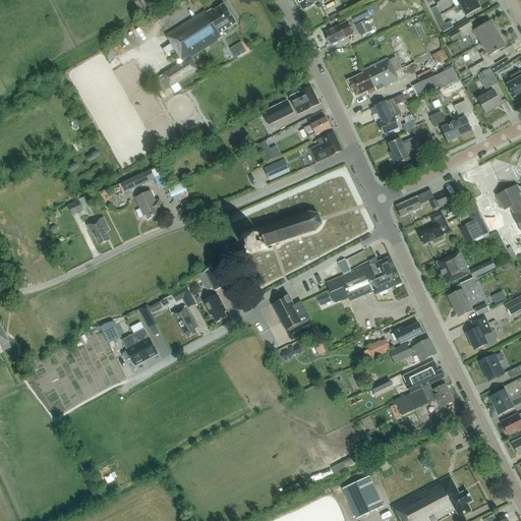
[(320,2),(317,0),(298,0),(303,10),(314,4),(320,2)]
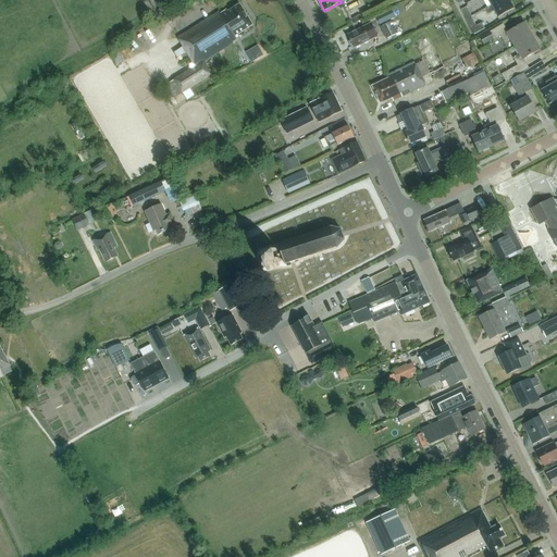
[(502,0),(492,5),(485,9),(489,14),(495,11),(498,17),(515,9),(509,0),(502,0)]
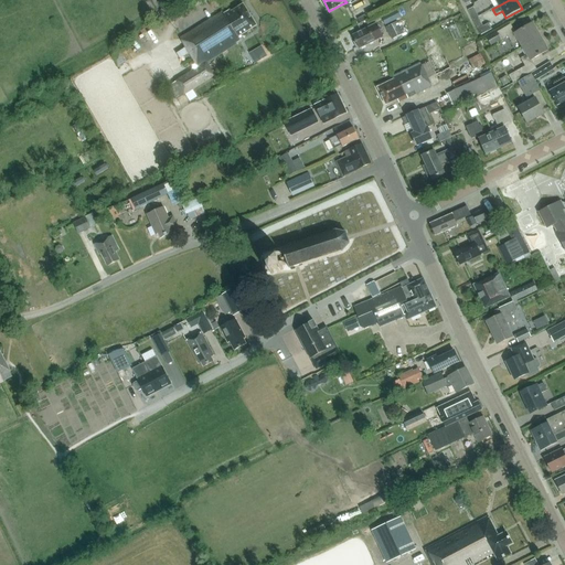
[(256,25),(244,6),(232,12),(231,10),(224,14),(223,12),(181,39),(199,67),(169,86),(177,99),(214,76),(206,63),(236,44),(235,43),(241,41),(238,38),(256,25)]
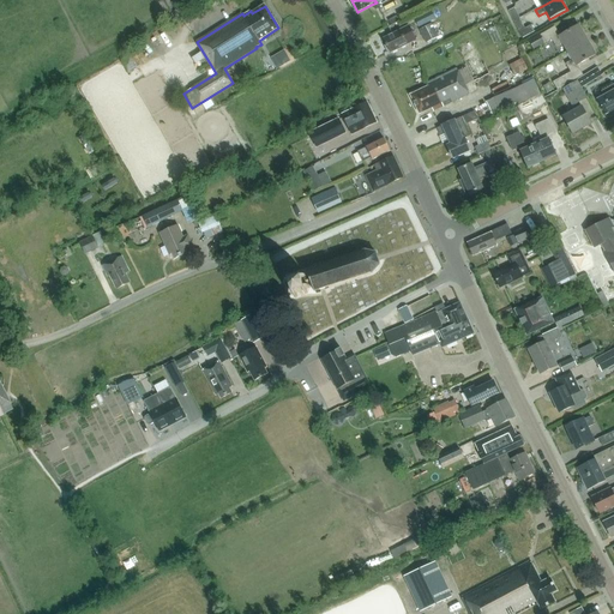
[(510,11),(515,22),(521,19),(515,8),(510,11)]
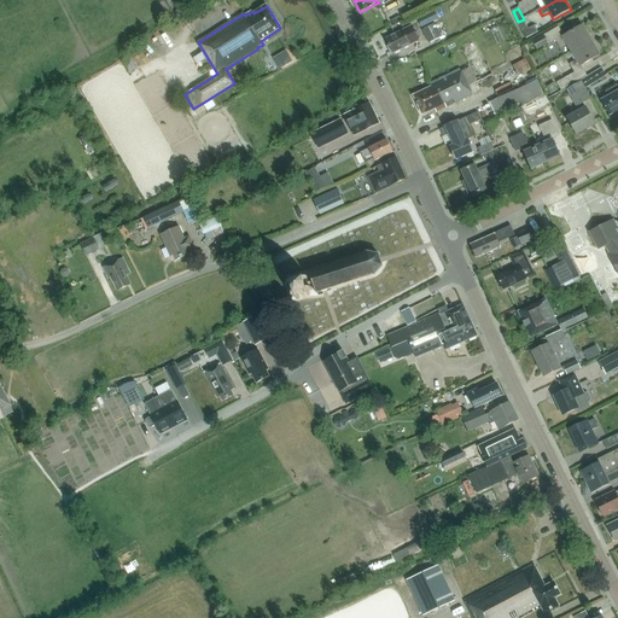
[(529,29),(524,19),(518,22),(526,38),(538,31),(535,25),(529,29)]
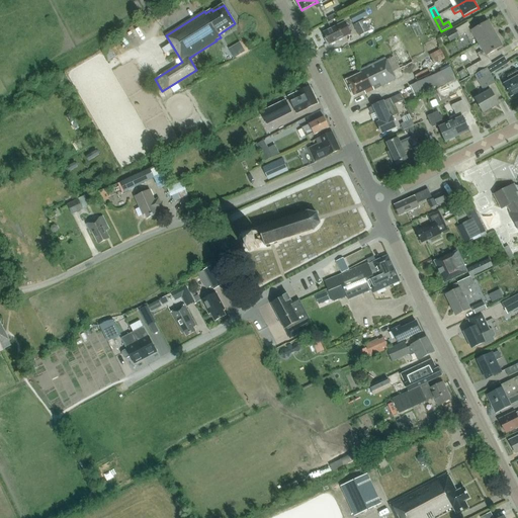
[(354,25),(359,36),(370,30),(364,20),(354,25)]
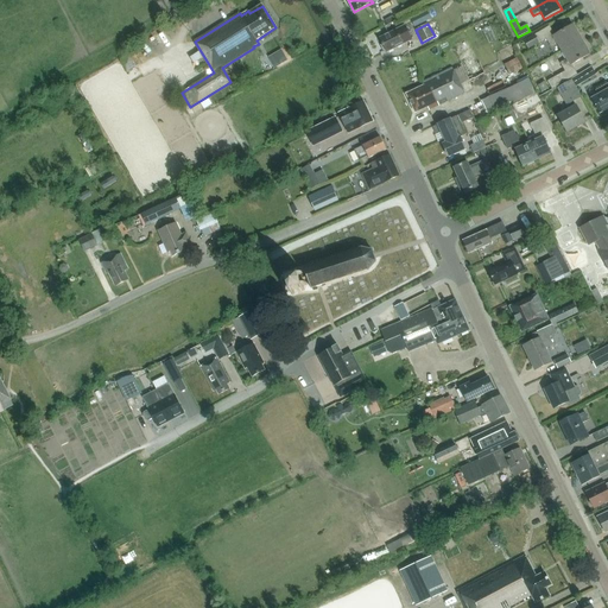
[(405,26),(380,38),(387,52),(412,39),(405,26)]
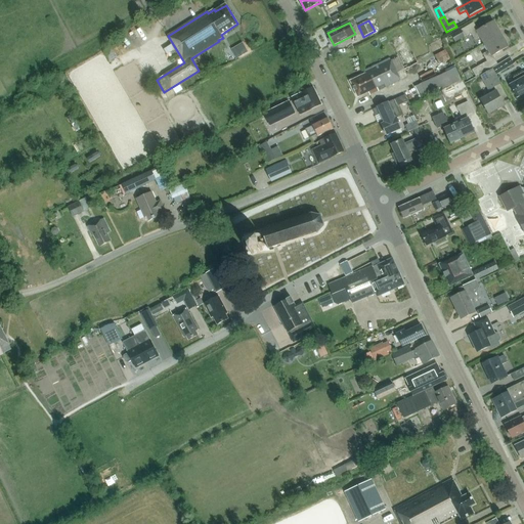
[(455,42),(465,37),(471,33),(475,40),(481,37),(485,44),(501,35),(494,23),(478,31),(474,23),(462,30),(452,35),(455,42)]
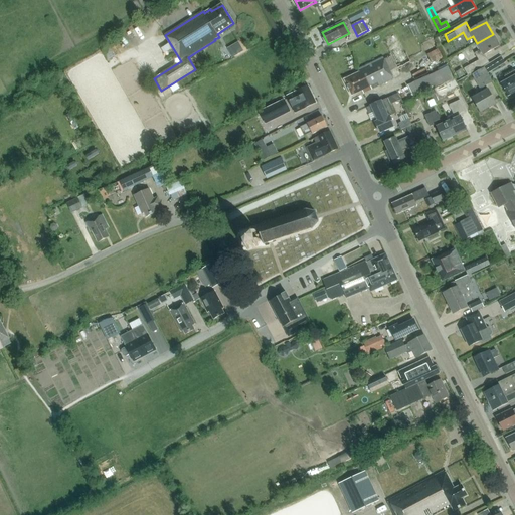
[(500,46),(493,34),(477,43),(481,50),(475,53),(479,60),(464,69),(468,75),(489,63),(484,55),(500,46)]
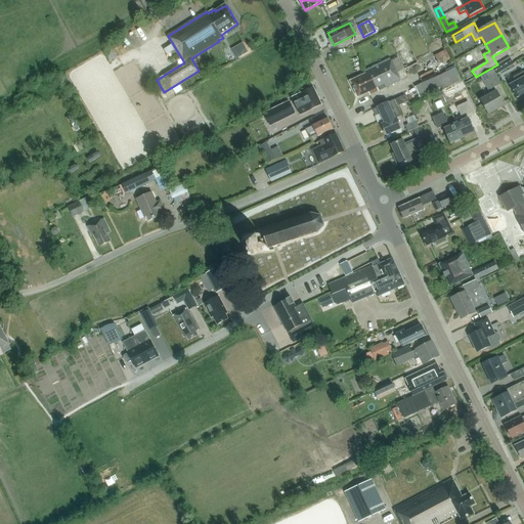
[(404,71),(419,63),(405,36),(391,42),(404,71)]
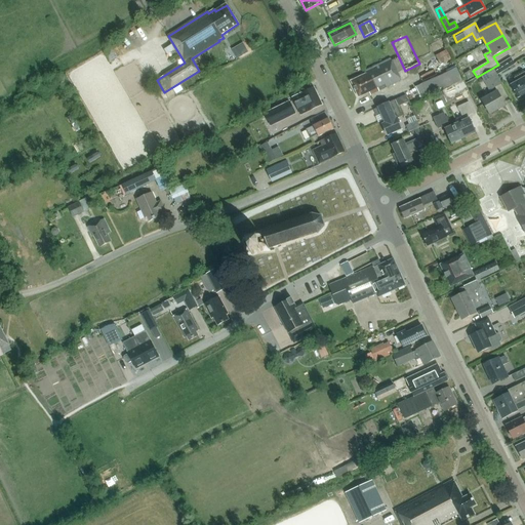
[(437,53),(449,48),(445,38),(433,44),(437,53)]
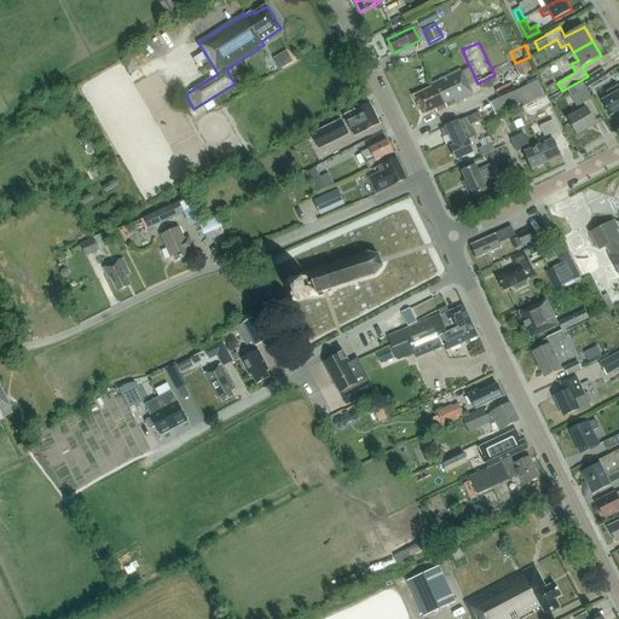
[(287,65),(293,62),(287,51),(279,55),(287,65)]
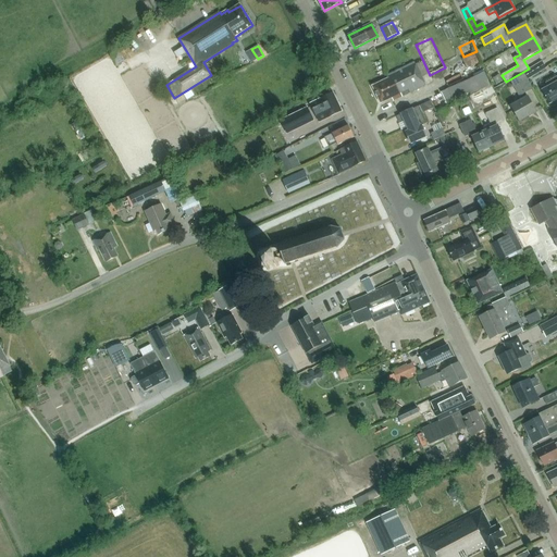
[(381,103),(393,98),(394,101),(403,97),(426,86),(416,62),(387,76),(388,78),(385,81),(385,79),(380,82),(381,83),(373,86),(381,103)]
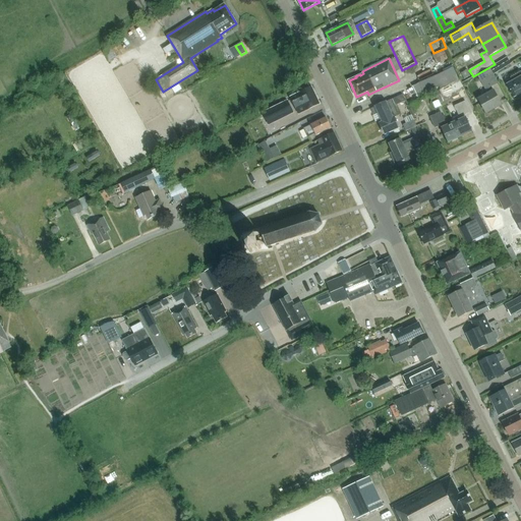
[(495,73),(510,64),(507,58),(491,68),(495,73)]
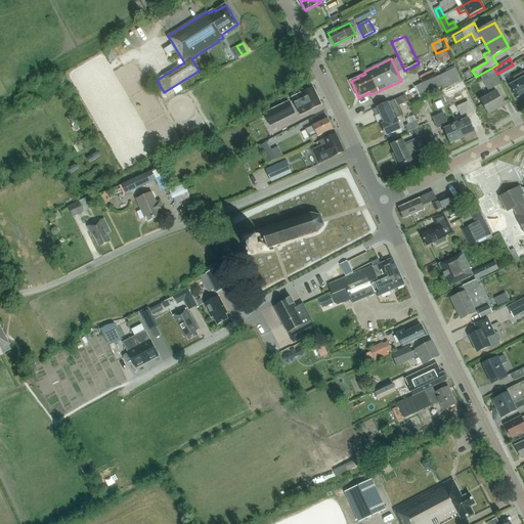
[(489,90),(492,94),(481,100),(489,114),(505,105),(494,87),(500,84),(492,70),(481,76),(489,90)]
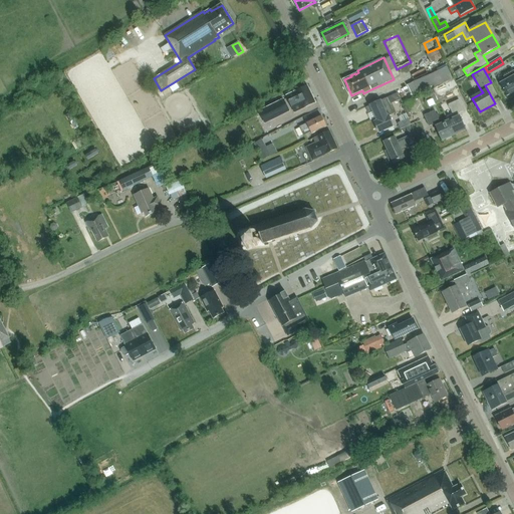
[(513,71),(504,76),(506,81),(501,84),(508,96),(508,95),(513,91),(513,71)]
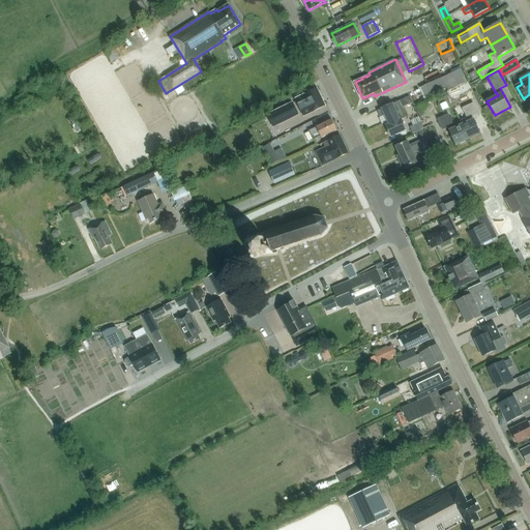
[(427,85),(420,88),(425,98),(432,95),(427,85)]
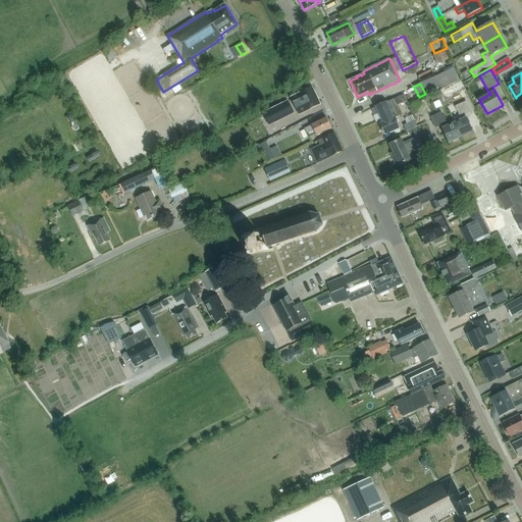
[(291,98),(300,115),(320,104),(312,88),(291,98)]
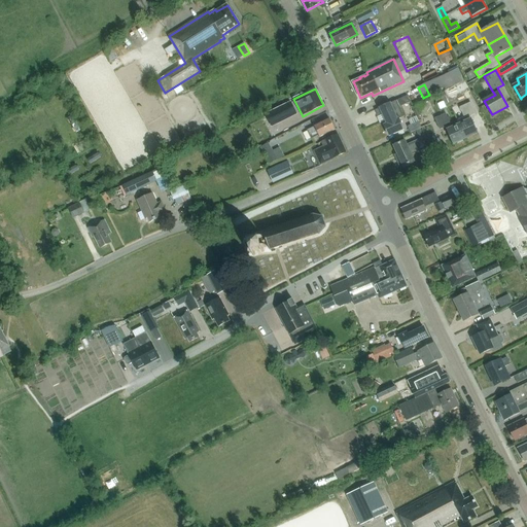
[(387,124),(384,125),(389,137),(405,130),(399,119),(405,116),(400,107),(411,102),(408,96),(380,108),(380,109),(387,124)]
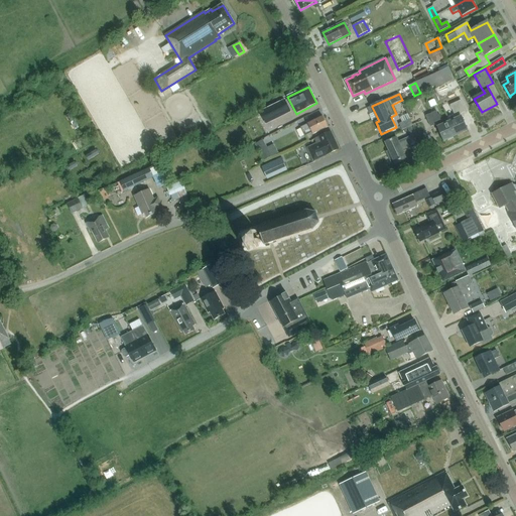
[(266,124),(291,112),(285,100),(260,112),(266,124)]
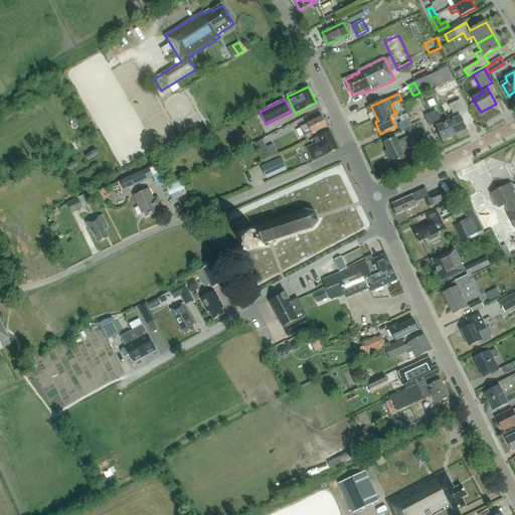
[(449,122),(455,136),(467,131),(460,114),(465,112),(460,101),(450,105),(454,116),(453,115),(449,117),(448,119),(449,122)]
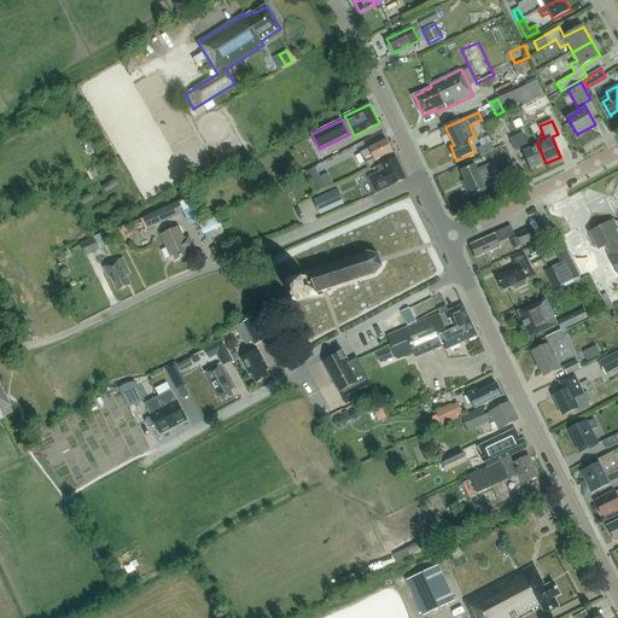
[(491,139),(500,135),(494,122),(485,126),(491,139)]
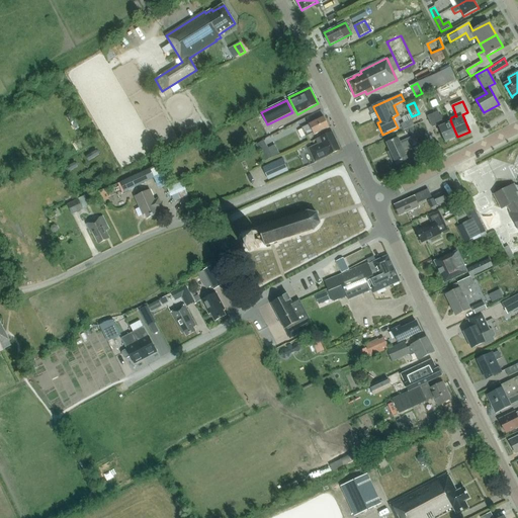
[(445,125),(439,111),(428,116),(433,127),(438,125),(446,142),(457,137),(451,122),(445,125)]
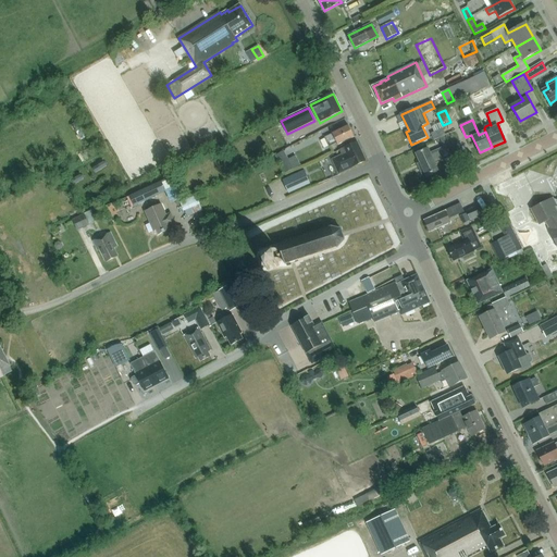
[(349,126),(333,134),(325,138),(330,147),(337,144),(338,145),(355,137),(349,126)]
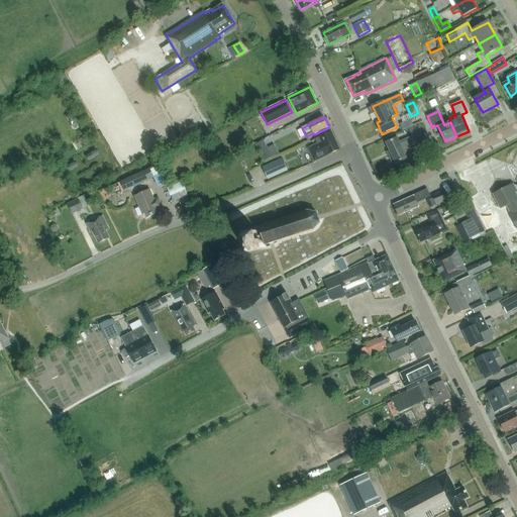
[(400,124),(403,130),(414,125),(411,119),(400,124)]
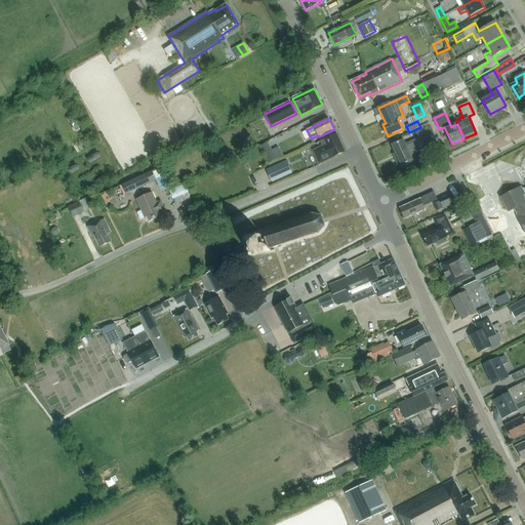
[(260,144),(272,137),(268,130),(256,135),(260,144)]
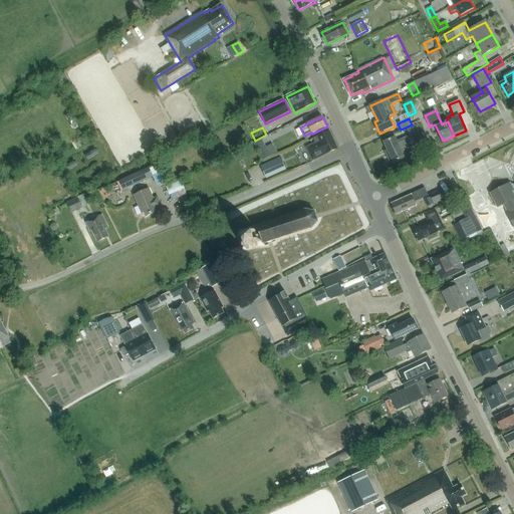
[(313,161),(337,149),(329,132),(313,139),(316,144),(307,148),(313,161)]
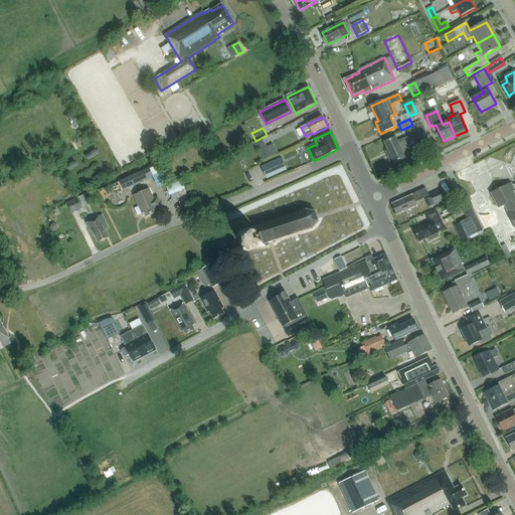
[(405,158),(402,151),(410,147),(410,148),(417,145),(412,135),(406,138),(403,140),(403,141),(398,143),(396,138),(384,143),(390,154),(387,156),(391,165),(405,158)]
